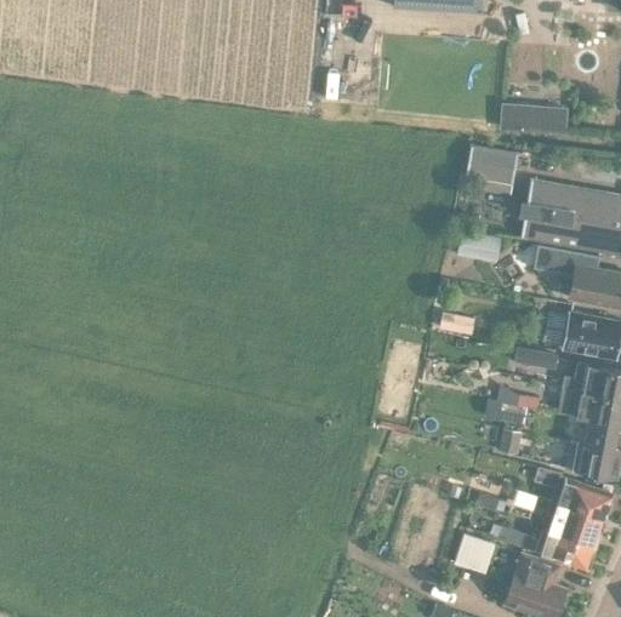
[(480,11),(480,0),(394,0),(394,7),(480,11)]
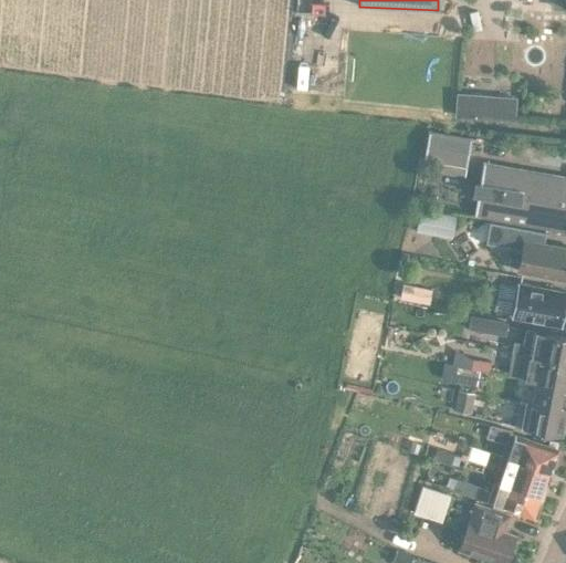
[(514,122),(516,98),(456,95),(453,118),(514,122)]
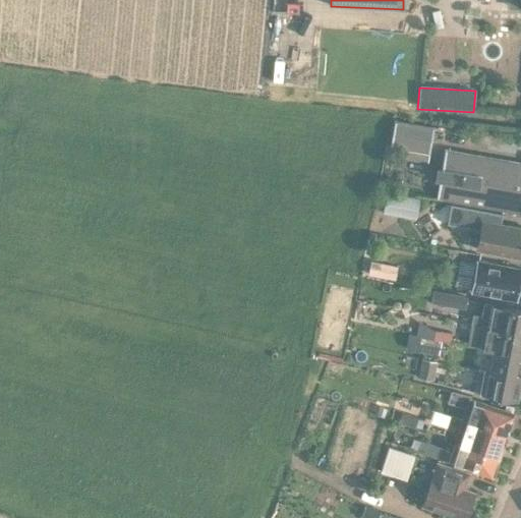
[(394,124),(390,151),(402,153),(429,158),(433,131),(394,124)]
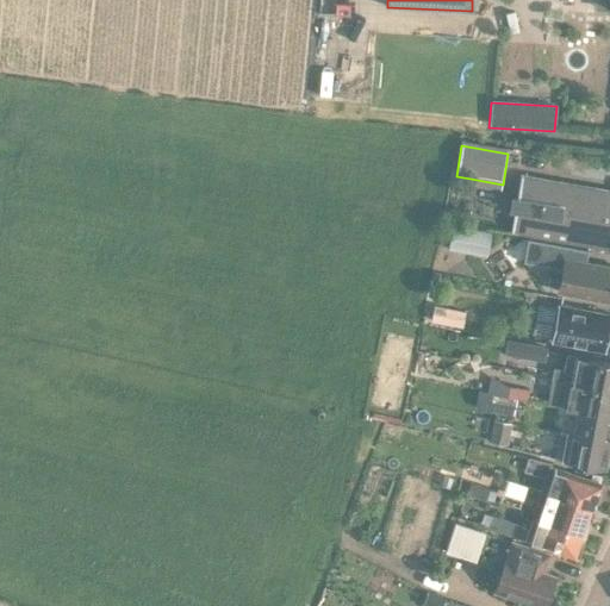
[(609,193),(523,179),(523,176),(522,176),(511,236),(512,236),(512,235),(609,251),(609,193)]
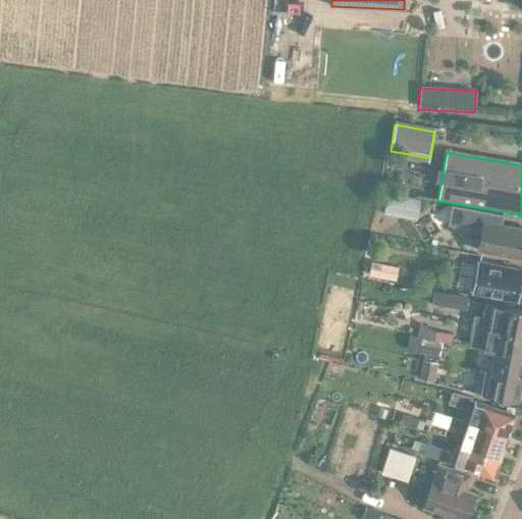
[(386,196),(385,215),(418,217),(419,198),(386,196)]
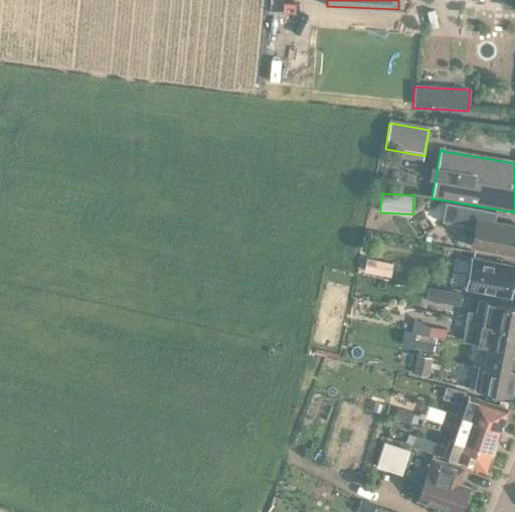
[(471,248),(514,257),(514,227),(494,223),(496,214),(445,204),(441,224),(475,230),(471,248)]
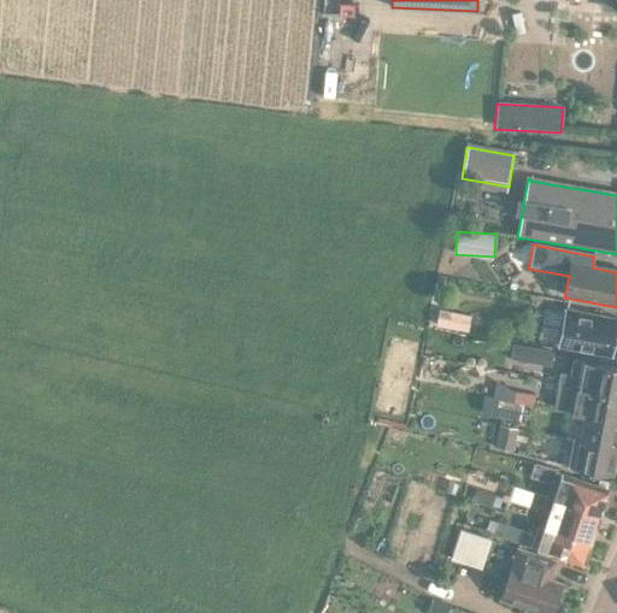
[(471,317),(441,311),(438,326),(469,334),(471,317)]
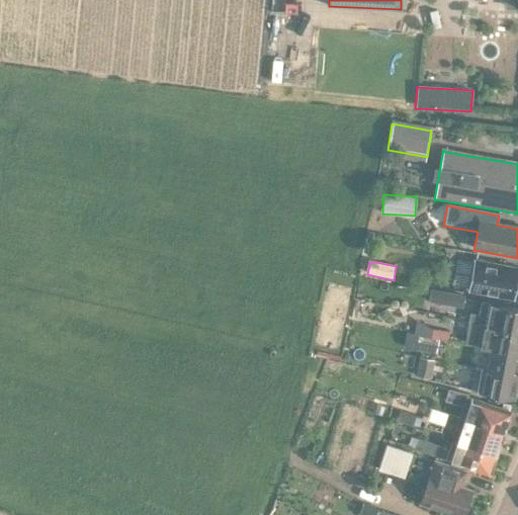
[(467,292),(514,301),(517,275),(517,269),(472,261),(467,292)]
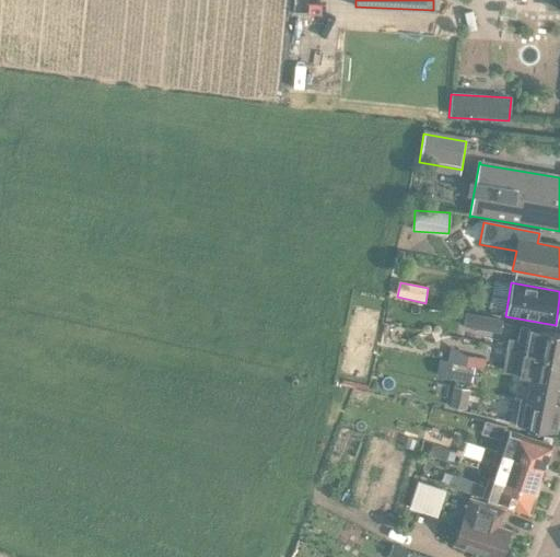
[(466,321),(470,317),(471,312),(463,310),(462,320),(466,321)]
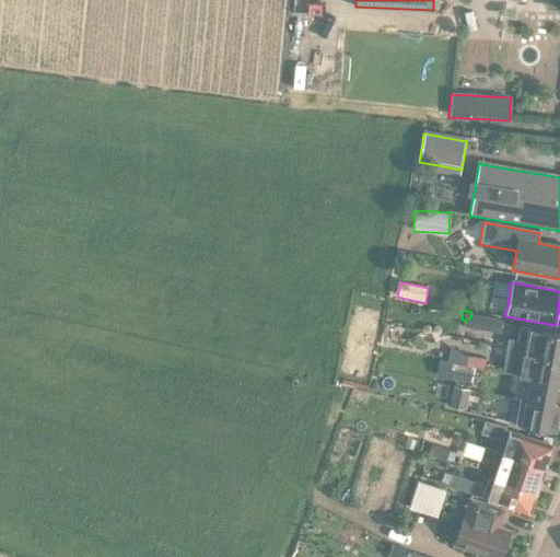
[(502,321),(482,317),(480,331),(500,334),(502,321)]
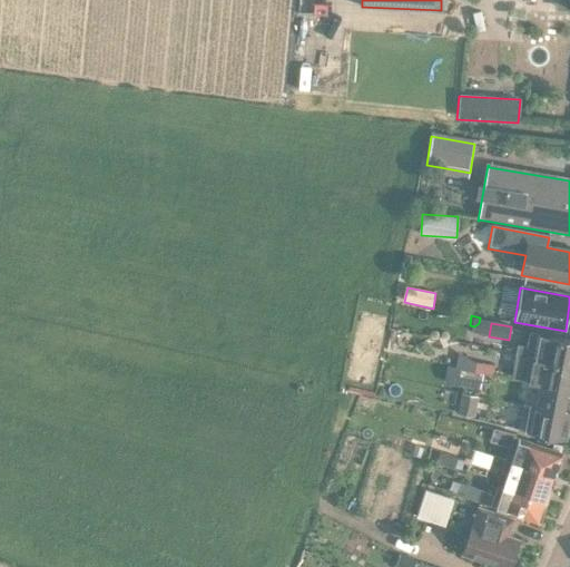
[(542,361),(569,367),(569,341),(547,336),(530,333),(527,349),(517,346),(516,355),(528,359),(542,361)]
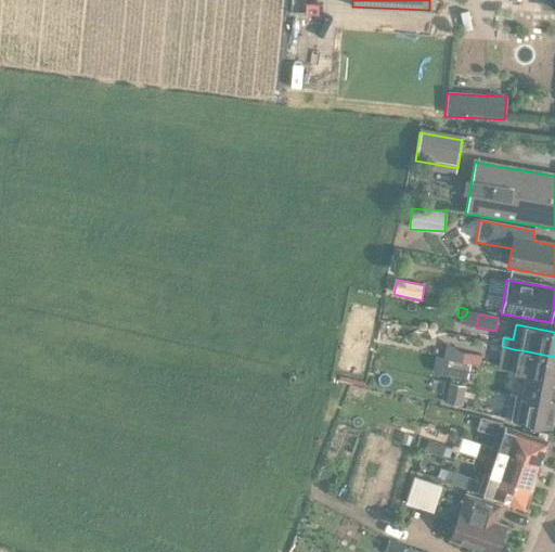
[(474,366),(476,354),(449,348),(447,360),(474,366)]
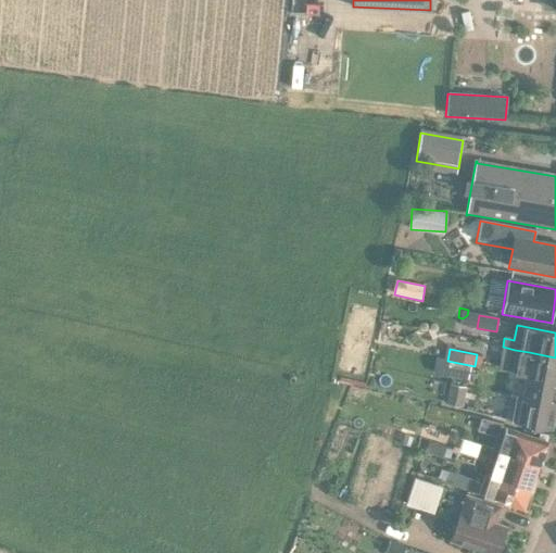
[(555,357),(529,352),(515,350),(510,373),(525,376),(555,381),(555,357)]
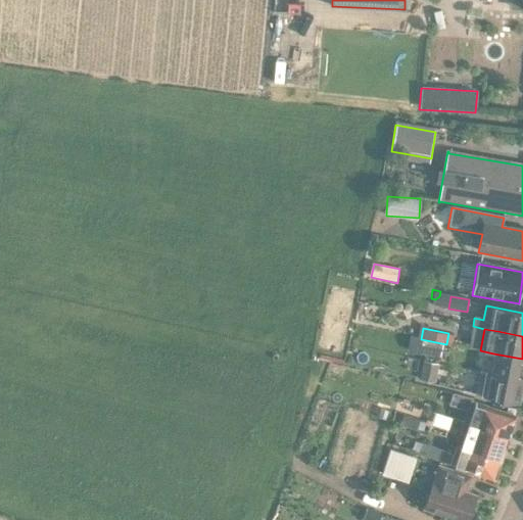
[(422,355),(439,358),(442,343),(425,340),(422,355)]
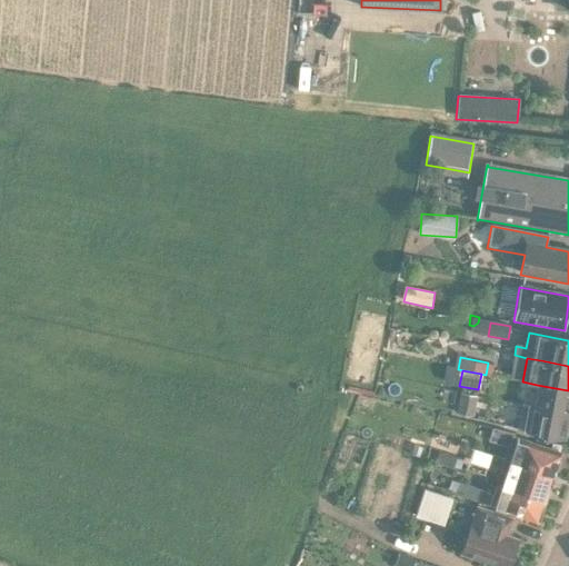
[(568,390),(537,385),(531,409),(568,416),(568,414),(568,413),(568,390)]
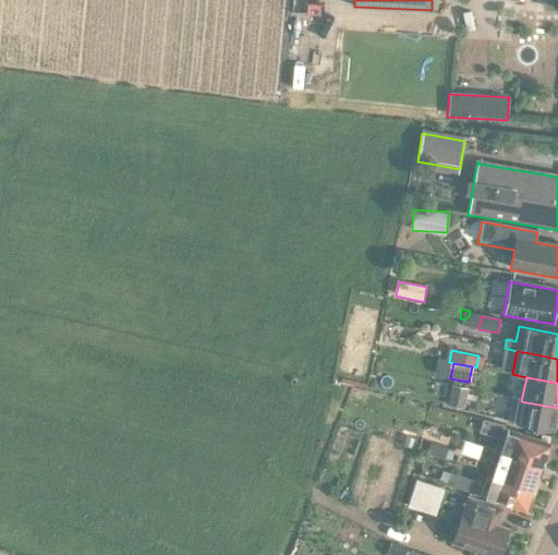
[(452,388),(449,407),(465,410),(469,391),(452,388)]
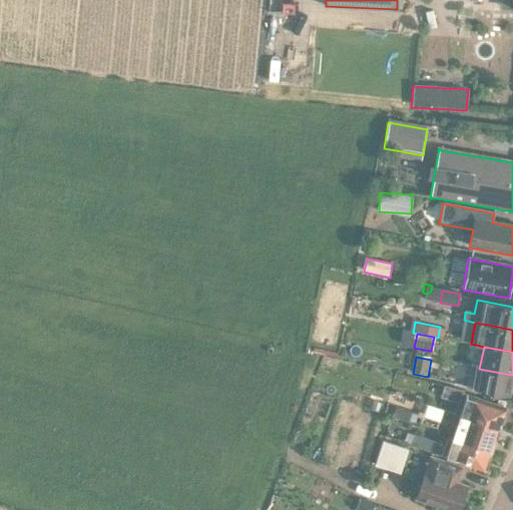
[(510,384),(512,375),(479,369),(469,366),(465,389),(508,397),(508,395),(510,395),(512,385),(510,384)]
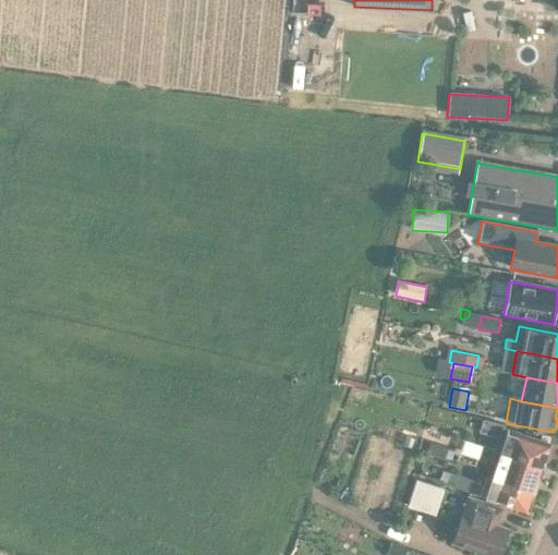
[(495,450),(508,455),(542,467),(542,465),(544,466),(548,454),(546,453),(548,446),(502,431),(505,426),(483,422),(478,434),(498,441),(495,450)]
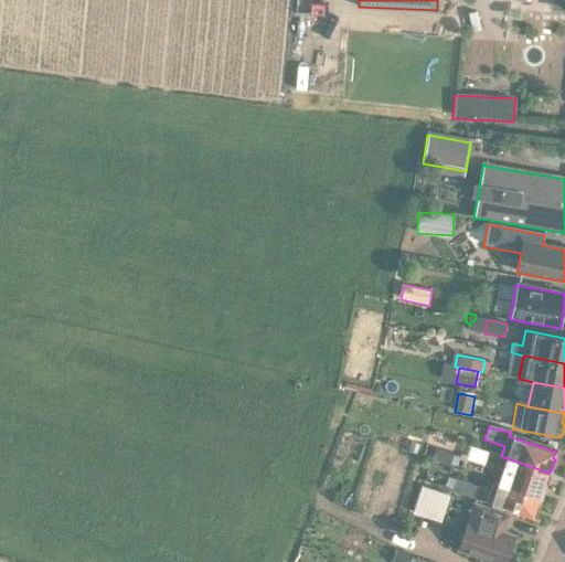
[(458,466),(461,458),(444,452),(441,460),(458,466)]
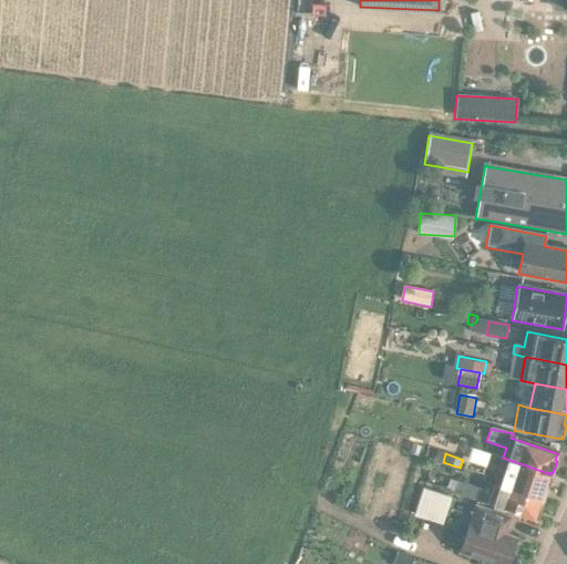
[(508,486),(508,488),(542,500),(544,492),(547,490),(548,484),(548,482),(550,474),(516,462),(503,458),(492,454),(488,463),(500,467),(495,479),(509,483),(508,486)]
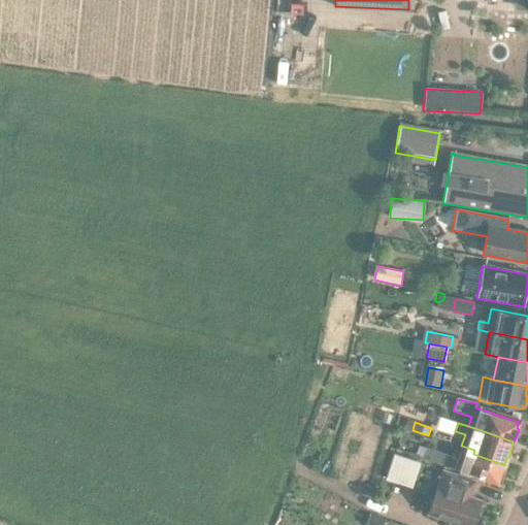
[(505,467),(504,467),(504,465),(473,454),(472,456),(460,452),(456,462),(446,455),(427,449),(424,460),(498,485),(500,477),(502,478),(505,467)]
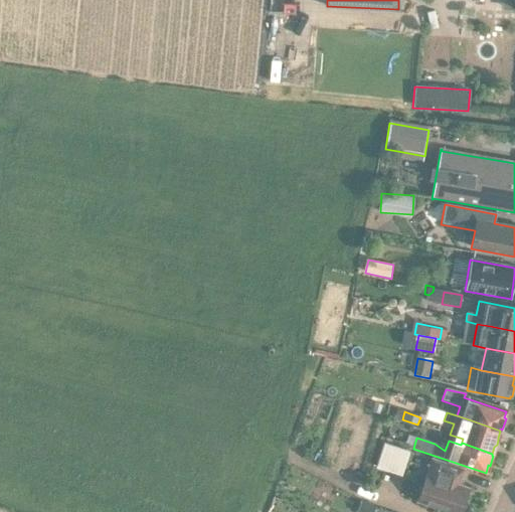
[(375,468),(402,477),(410,453),(383,445),(375,468)]
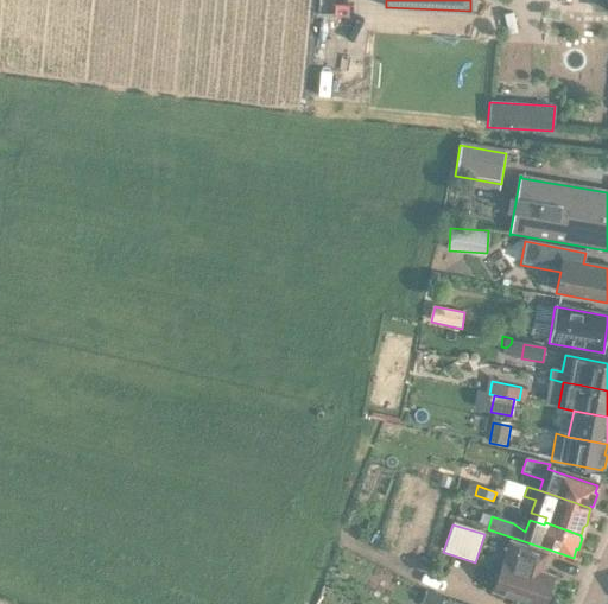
[(493,592),(527,603),(543,603),(552,577),(542,573),(548,555),(510,542),(493,592)]
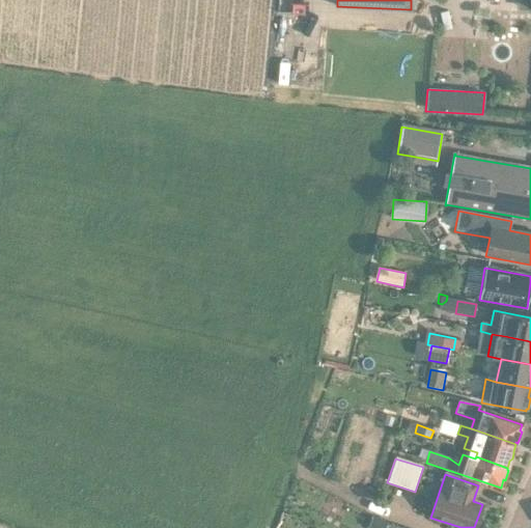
[(382,527),(384,522),(370,517),(365,527),(382,527)]
